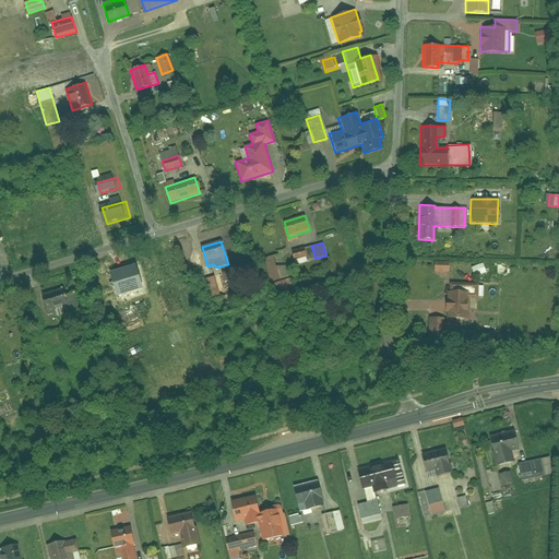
[(305,248),(290,251),(294,260),(307,257),(305,248)]
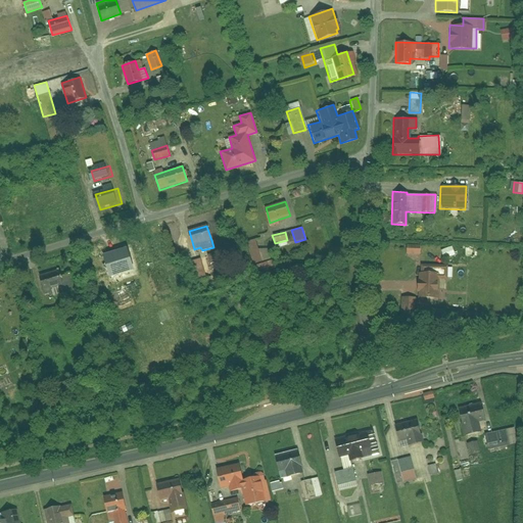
[(255,239),(245,243),(253,265),(263,262),(255,239)]
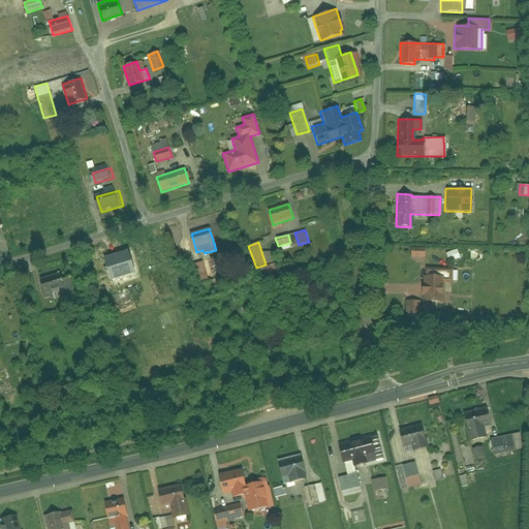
[(453,262),(464,258),(461,250),(450,254),(453,262)]
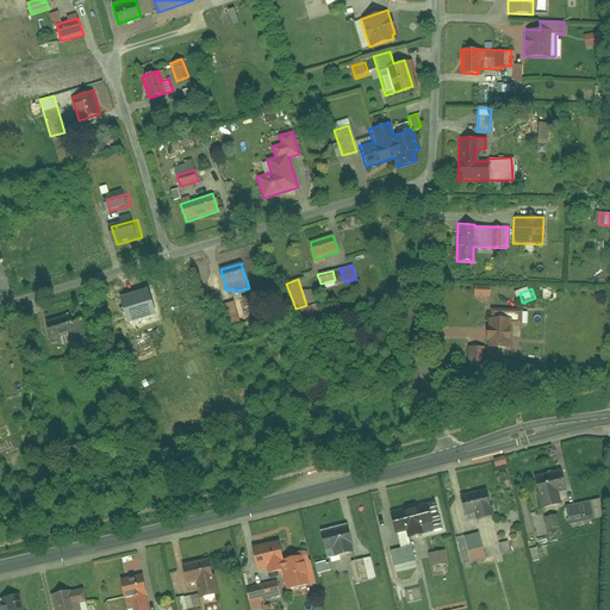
[(153,291),(123,302),(132,327),(161,316),(153,291)]
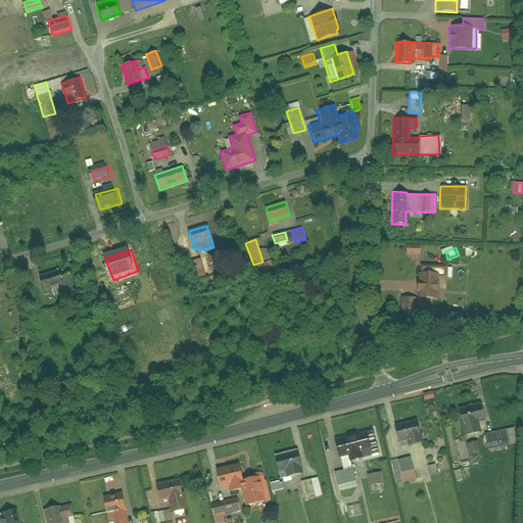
[(201,258),(186,264),(191,279),(206,274),(201,258)]
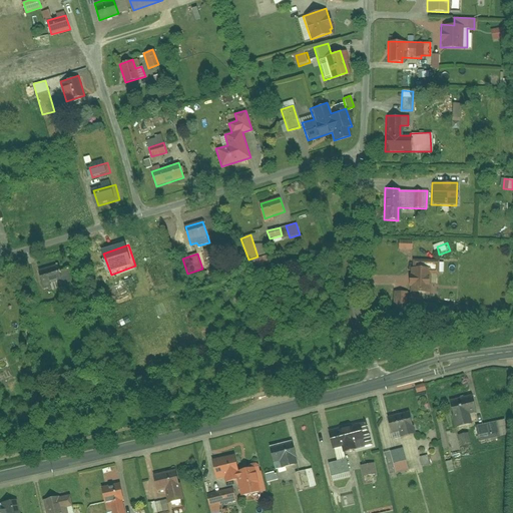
[(266,255),(250,261),(252,267),(268,262),(266,255)]
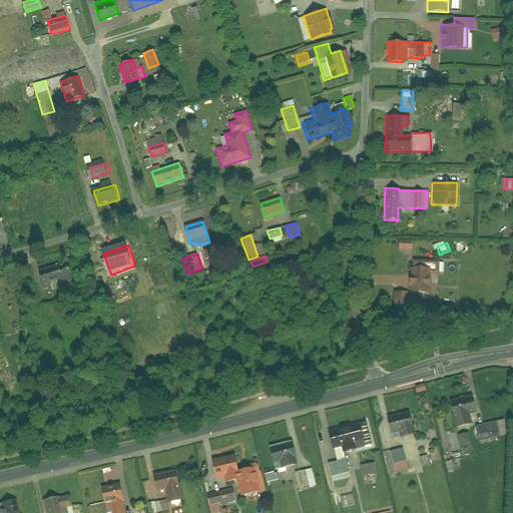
[(412,261),(412,268),(410,268),(409,293),(429,293),(430,273),(437,273),(437,262),(412,261)]
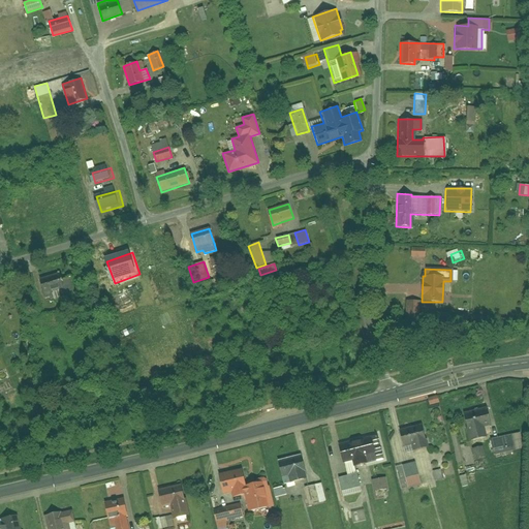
[(65,277),(45,282),(50,297),(69,291),(65,277)]
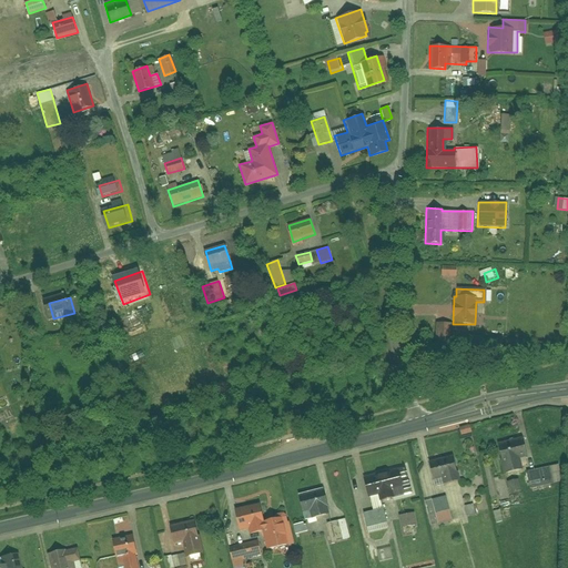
[(467,425),(458,427),(460,435),(469,433),(467,425)]
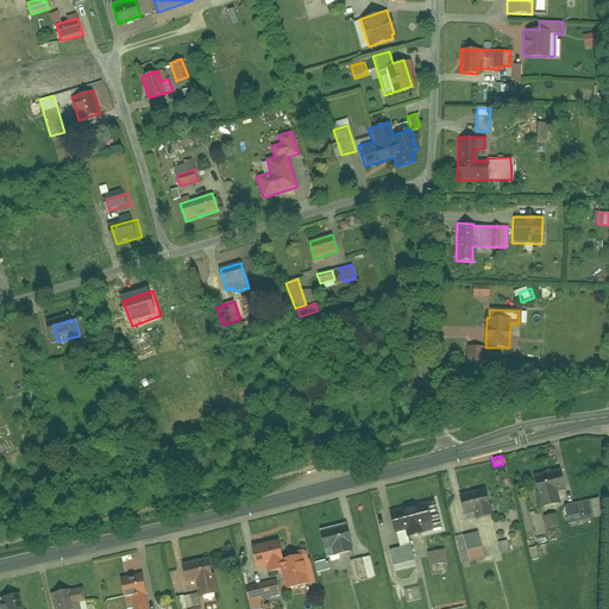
[(558,469),(532,476),(540,507),(557,502),(553,491),(564,489),(558,469)]
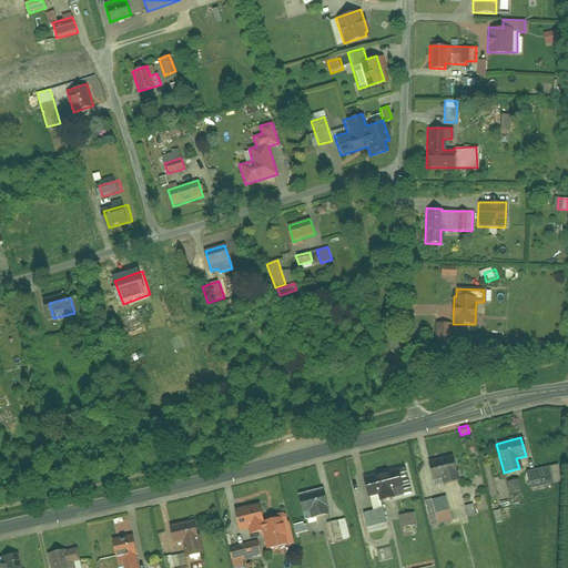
[(445,483),(460,478),(454,455),(429,462),(434,479),(443,476),(445,483)]
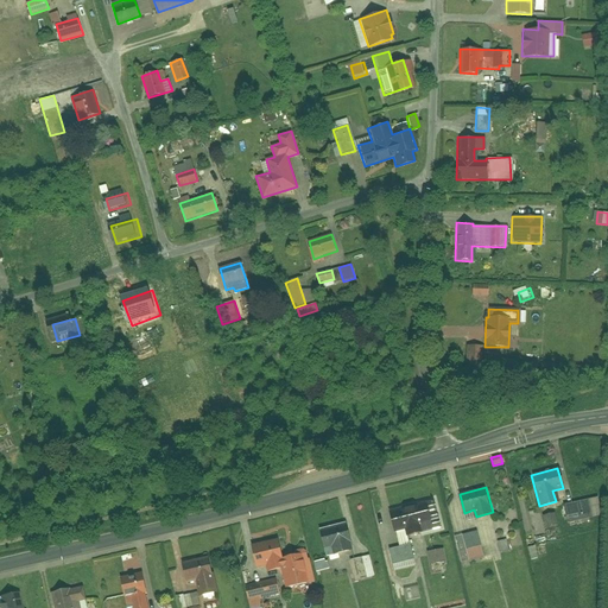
[(596,498),(562,505),(567,523),(600,514),(596,498)]
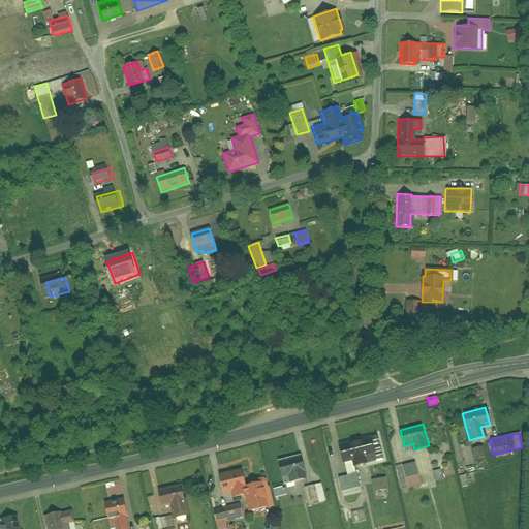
[(344,463),(353,460),(354,467),(384,459),(378,436),(372,438),(371,435),(339,444),(344,463)]
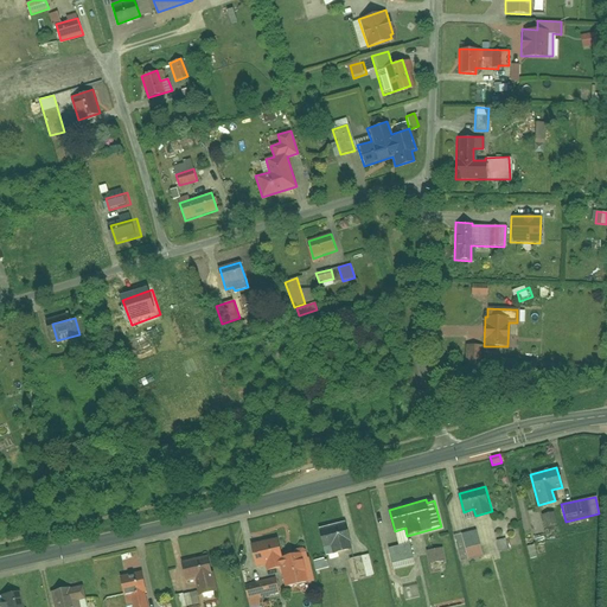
[(555,524),(551,512),(541,515),(543,526),(555,524)]
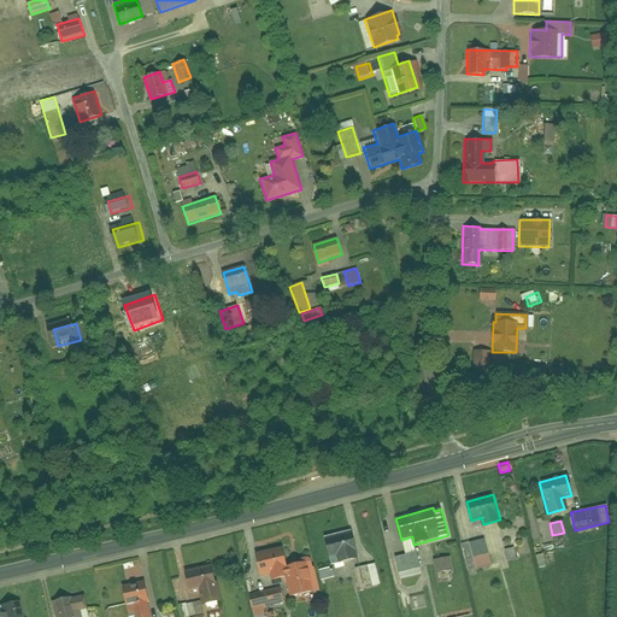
[(352,530),(324,538),(329,558),(338,556),(340,563),(359,558),(352,530)]
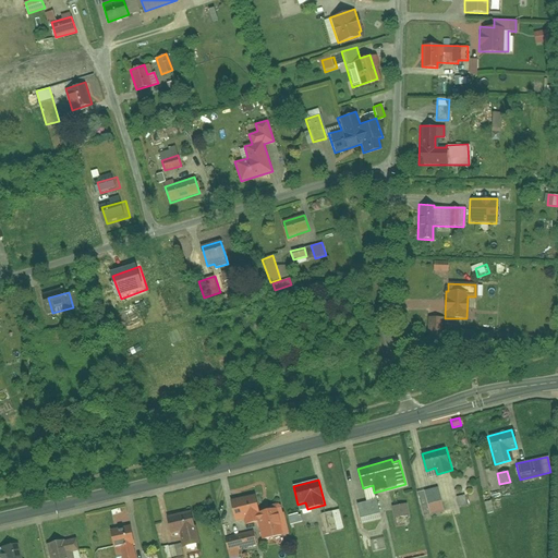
[(445,512),(438,487),(417,492),(424,517),(445,512)]
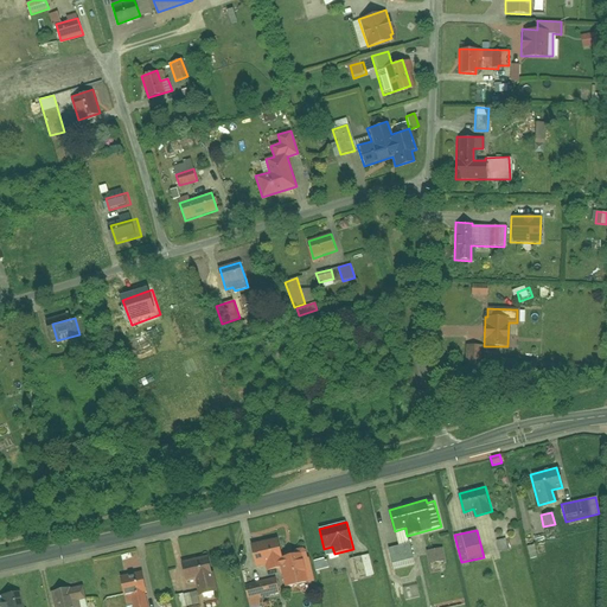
[(307,550),(282,557),(278,538),(251,544),(257,567),(266,564),(267,572),(281,568),(286,587),(314,580),(307,550)]
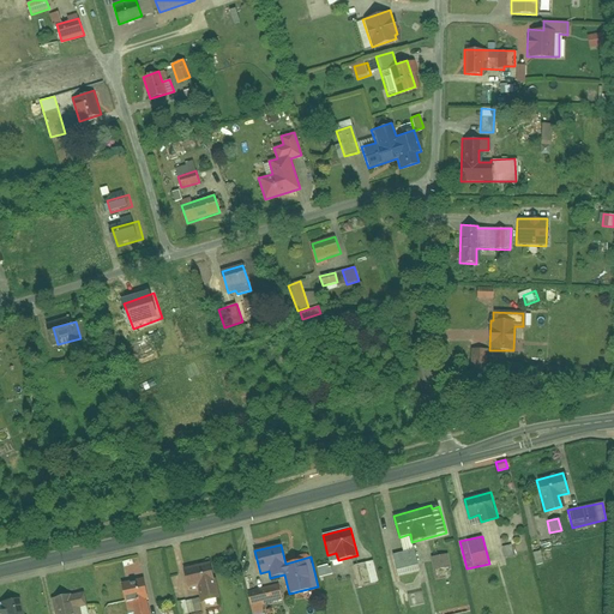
[(415,549),(393,555),(397,570),(419,564),(415,549)]
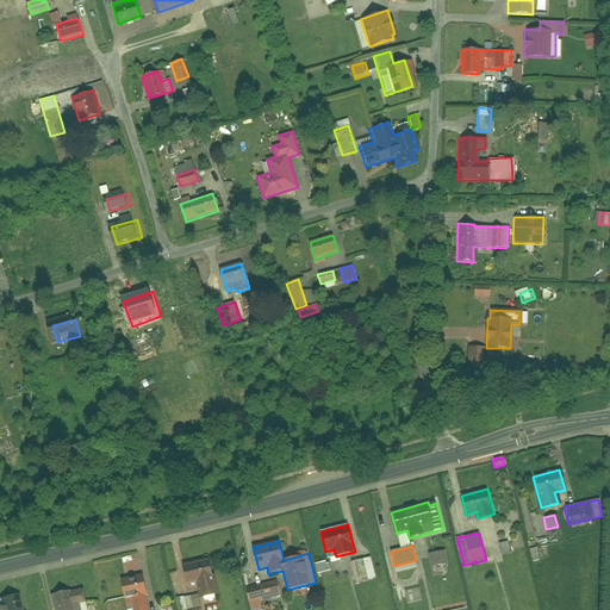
[(533,551),(537,562),(545,560),(540,548),(533,551)]
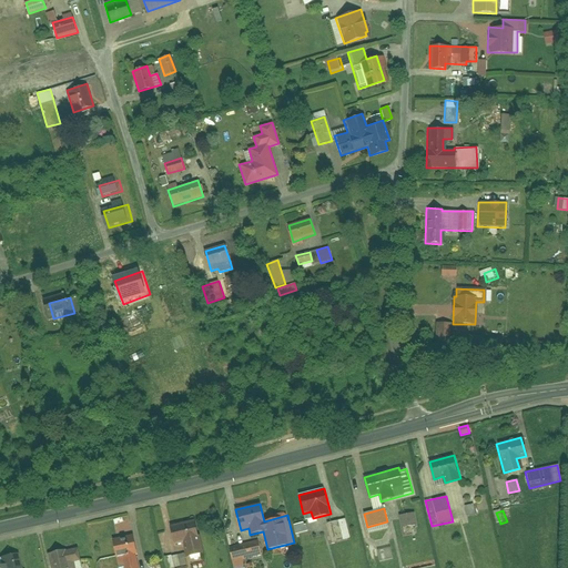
[(416,525),(414,513),(399,516),(402,527),(416,525)]
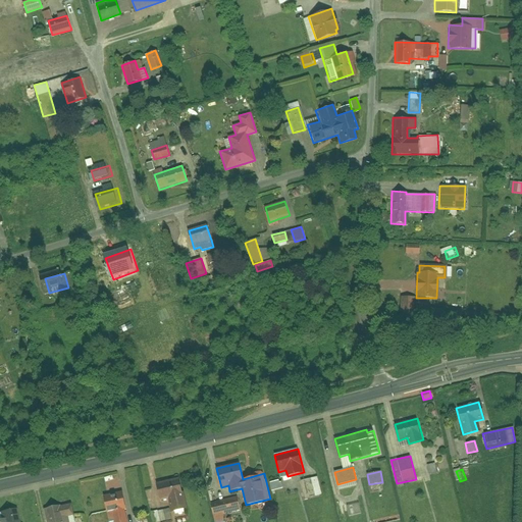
[(322,494),(317,477),(303,480),(307,499),(322,494)]
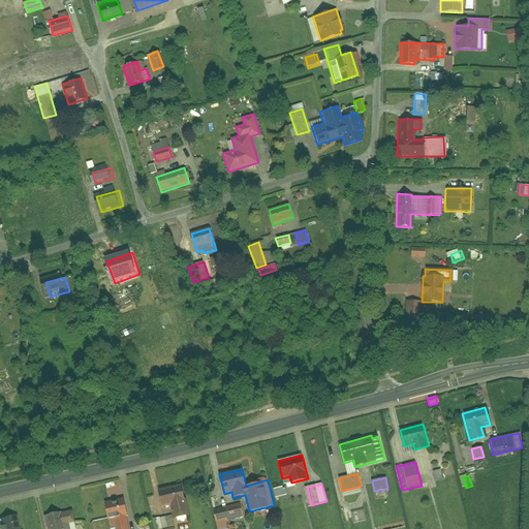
[(181,485),(159,490),(163,506),(170,504),(175,519),(189,515),(181,485)]
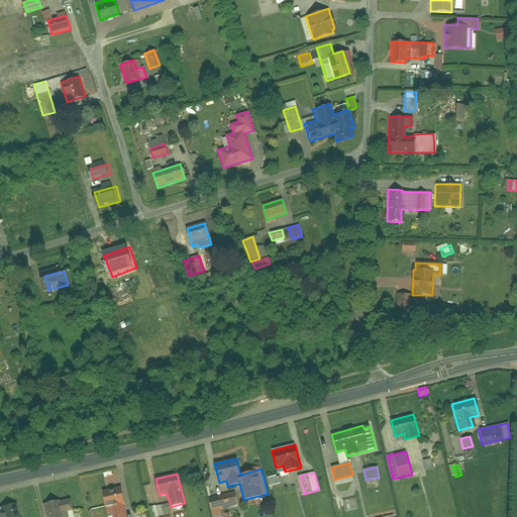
[(278,476),(267,479),(269,487),(280,484),(278,476)]
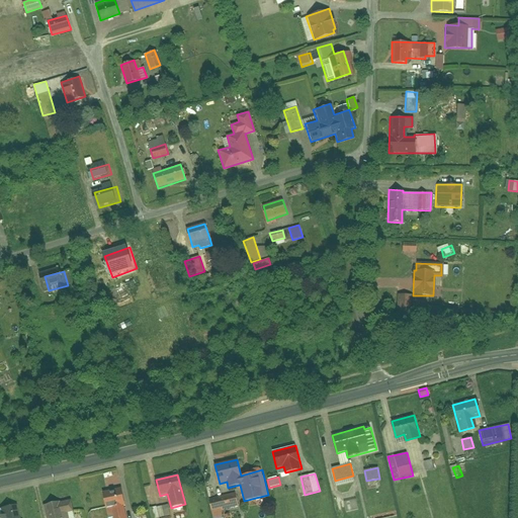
[(125,517),(123,506),(125,505),(120,488),(102,493),(106,510),(111,509),(112,517),(125,517)]
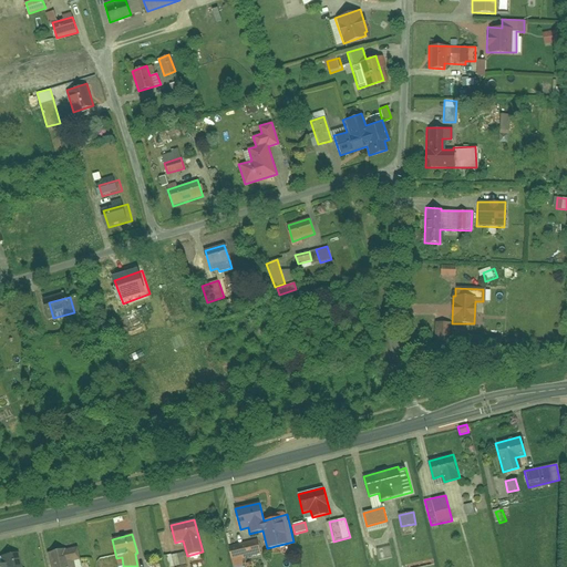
[(257,539),(228,547),(233,566),(244,566),(241,558),(260,554),(257,539)]
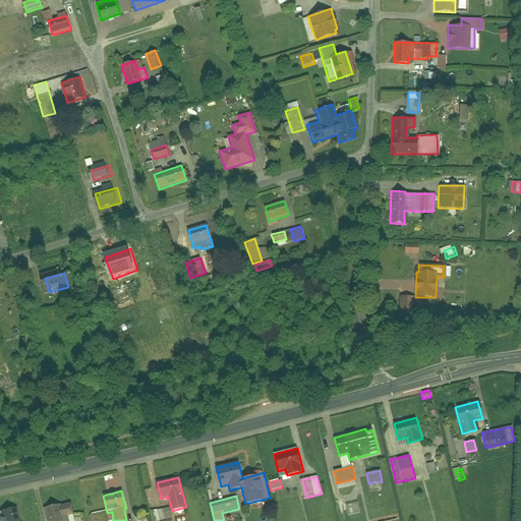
[(358,502),(346,505),(349,514),(360,511),(358,502)]
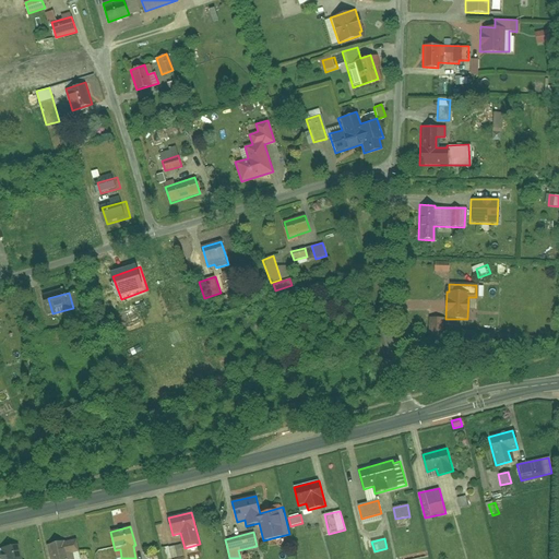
[(75,539),(46,546),(49,558),(74,558),(73,554),(78,552),(75,539)]
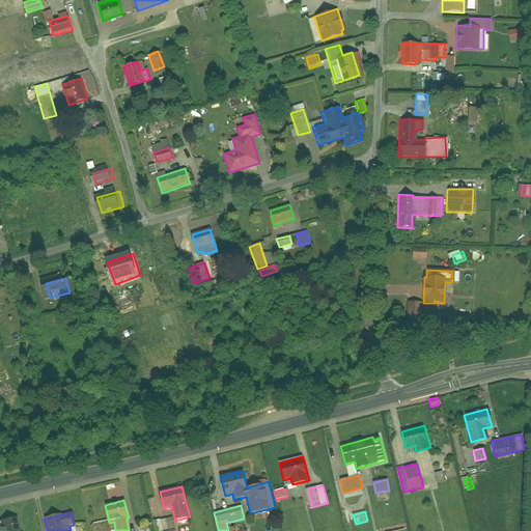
[(0,530),(20,530),(17,516),(2,521),(4,528),(0,529),(0,530)]
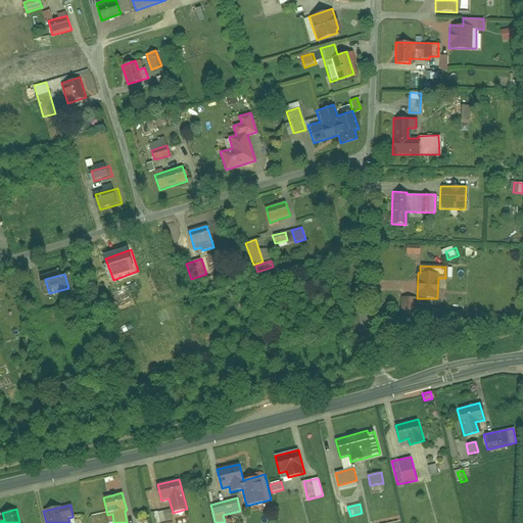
[(169,510),(151,514),(153,522),(158,522),(172,520),(169,510)]
